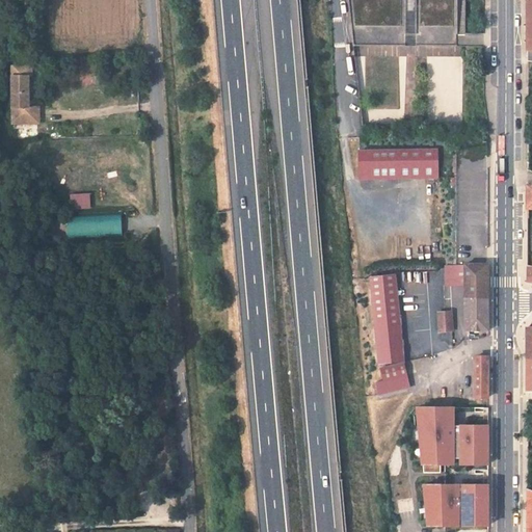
[(456,0),(347,0),(353,45),(456,46),(456,0)]
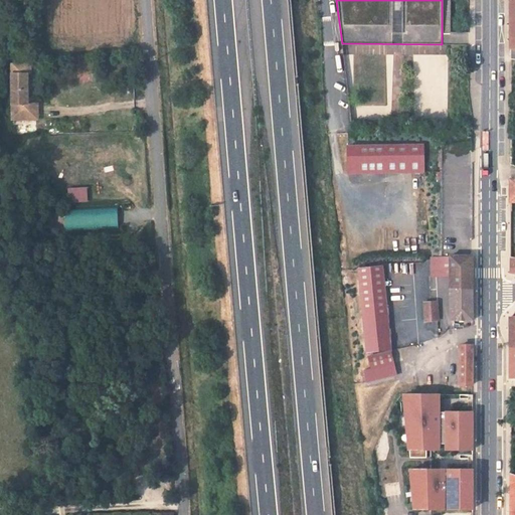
[(363,53),(381,53),(381,44),(353,44),(353,51),(363,51),(363,53)]
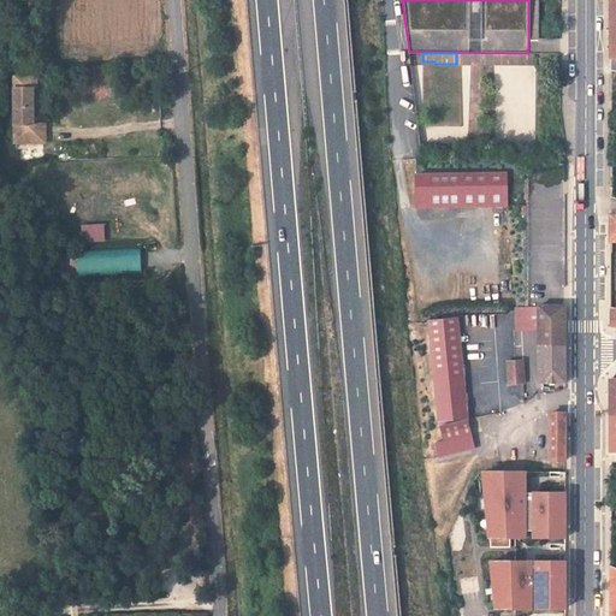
[(496,53),(496,63),(533,64),(533,55),(527,55),(527,53),(496,53)]
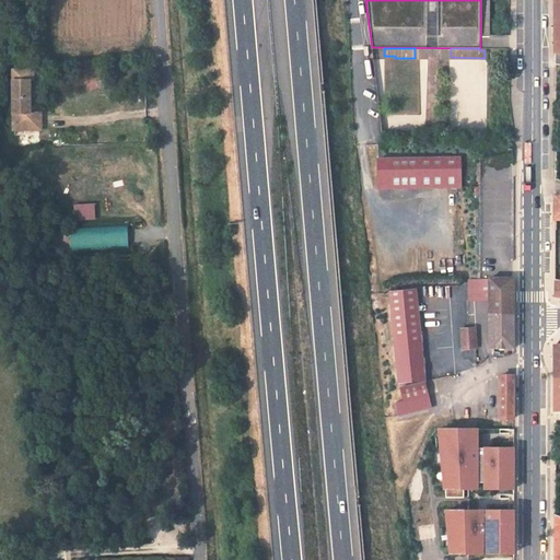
[(30,86),(12,86),(13,105),(31,104),(30,86)]
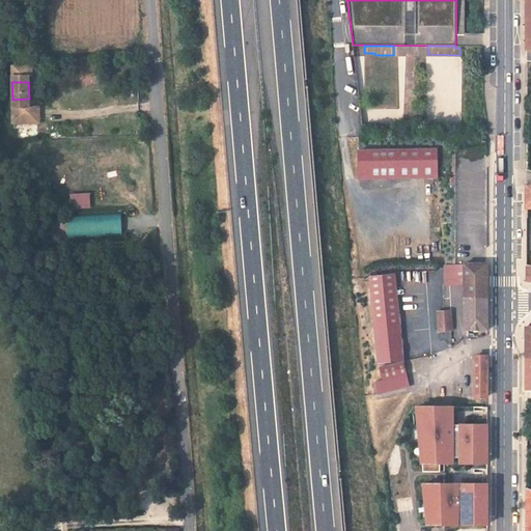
[(40,110),(29,110),(29,99),(12,100),(15,127),(42,127),(40,110)]
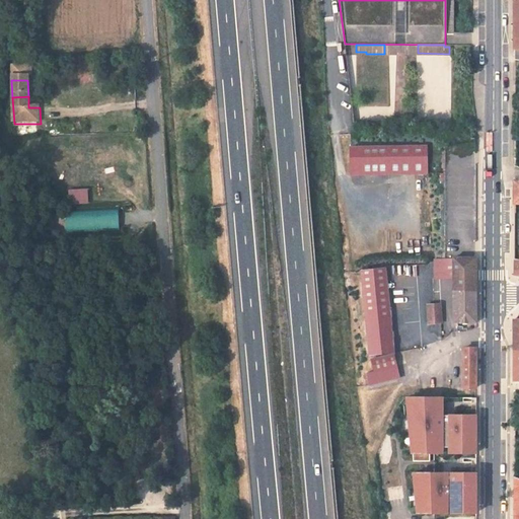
[(349,168),(429,168),(429,148),(349,148),(349,168)]
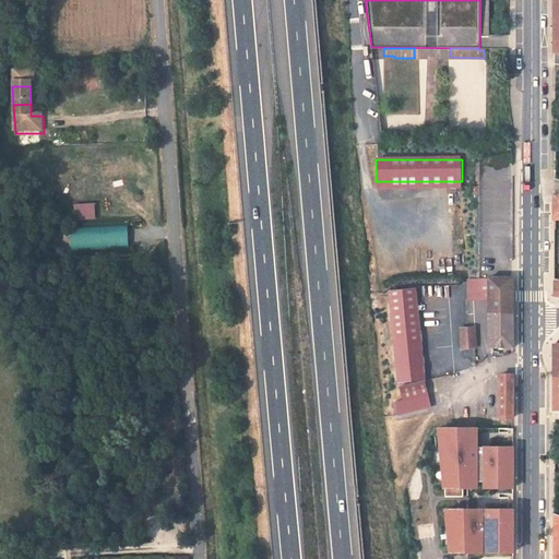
[(72,203),(73,219),(95,219),(94,202),(72,203)]
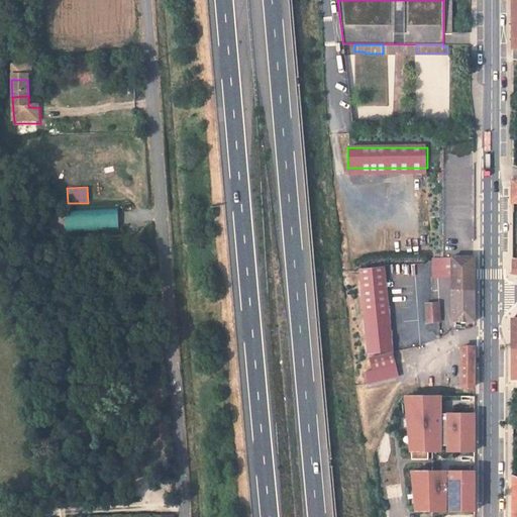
[(117,208),(64,210),(65,231),(118,229),(117,208)]
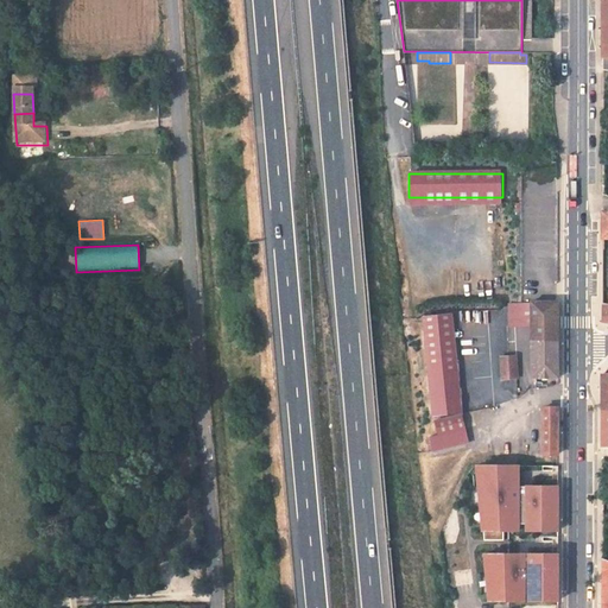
[(531,325),(531,304),(510,304),(510,325),(531,325)]
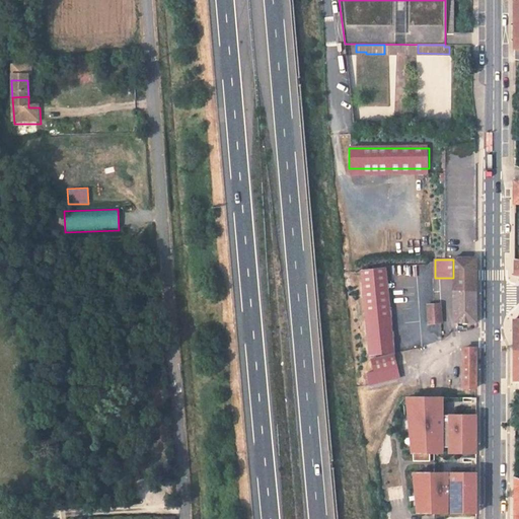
[(453,293),(474,292),(474,260),(453,260),(453,278),(453,293)]
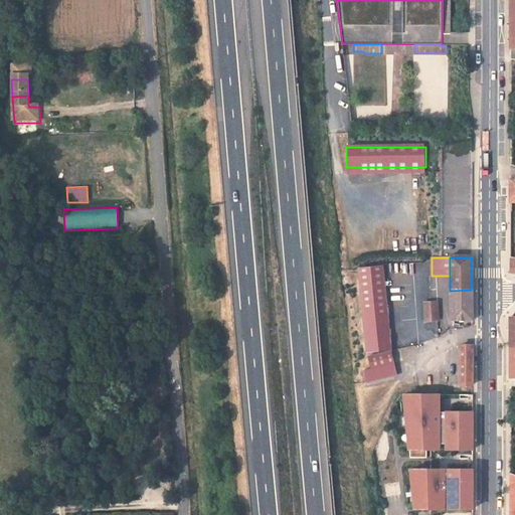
[(390,350),(381,267),(358,270),(367,352),(390,350)]
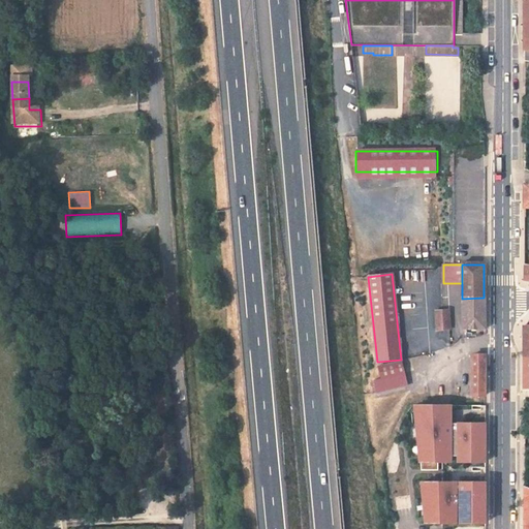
[(463,329),(484,329),(484,298),(462,299),(463,329)]
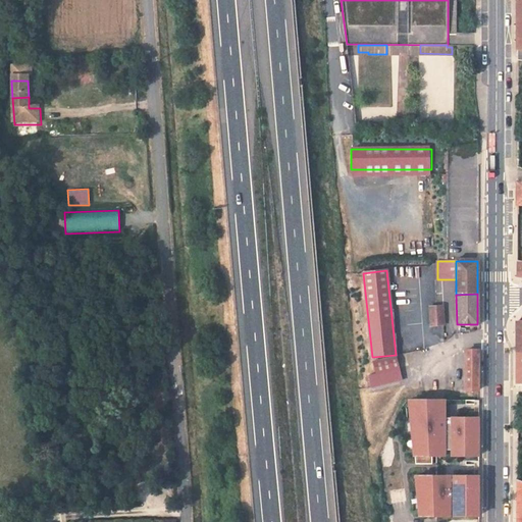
[(444,306),(429,306),(430,325),(442,325),(445,325),(444,306)]
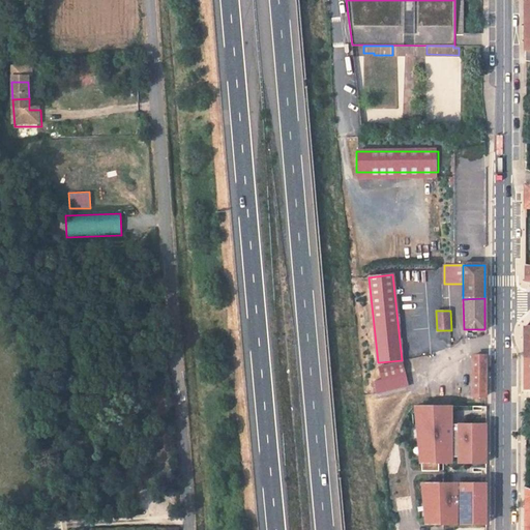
[(486,399),(486,355),(472,356),(472,394),(477,394),(476,398),(486,399)]
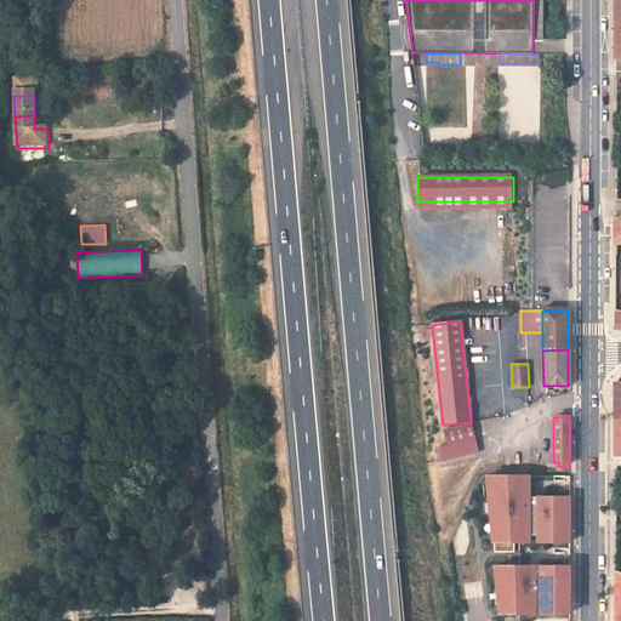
[(440,462),(478,455),(473,425),(445,429),(448,445),(438,448),(440,462)]
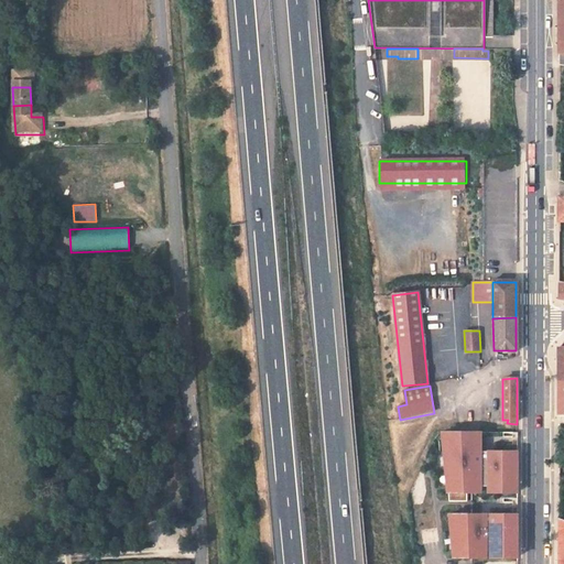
[(480,432),(441,432),(446,491),(480,492),(480,432)]
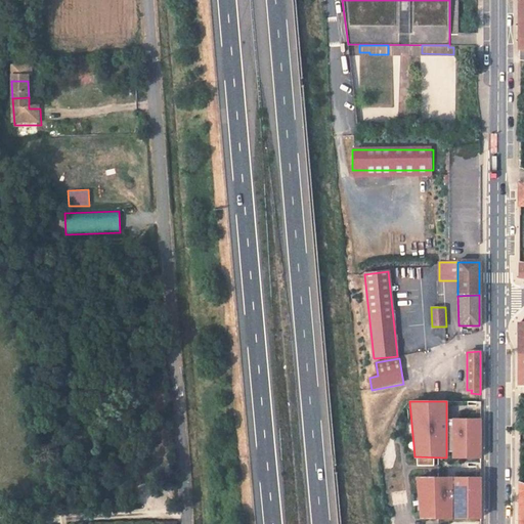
[(480,420),(452,420),(452,457),(480,457),(480,420)]
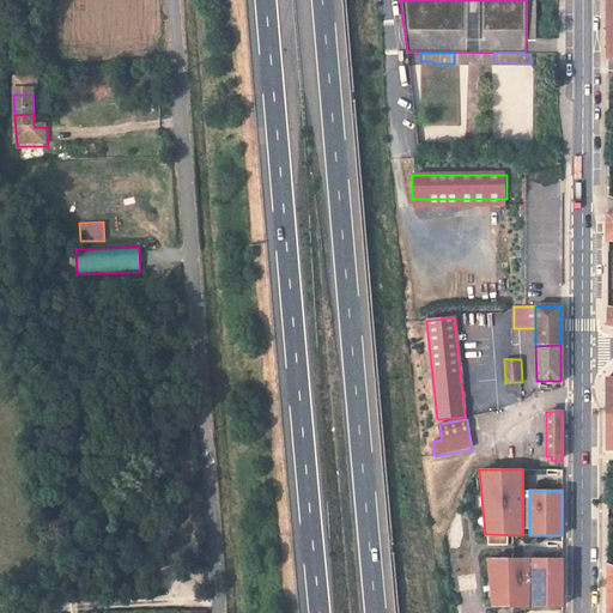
[(527,559),(486,559),(490,607),(528,606),(527,559)]
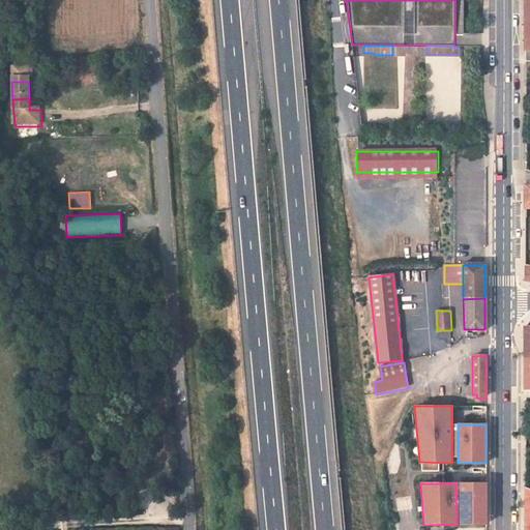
[(486,483),(460,483),(460,524),(486,525),(486,483)]
